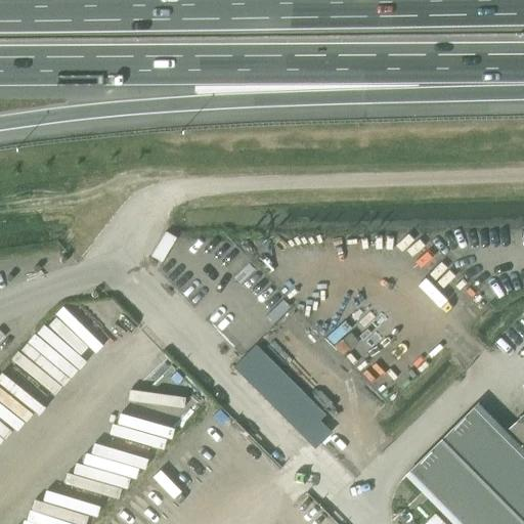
[(233,367),(245,380),(267,357),(256,345),(233,367)]
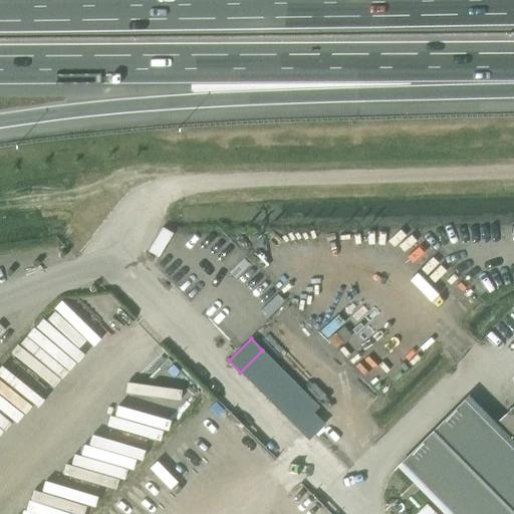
[(274,361),(262,350),(240,372),(252,383),(274,361)]
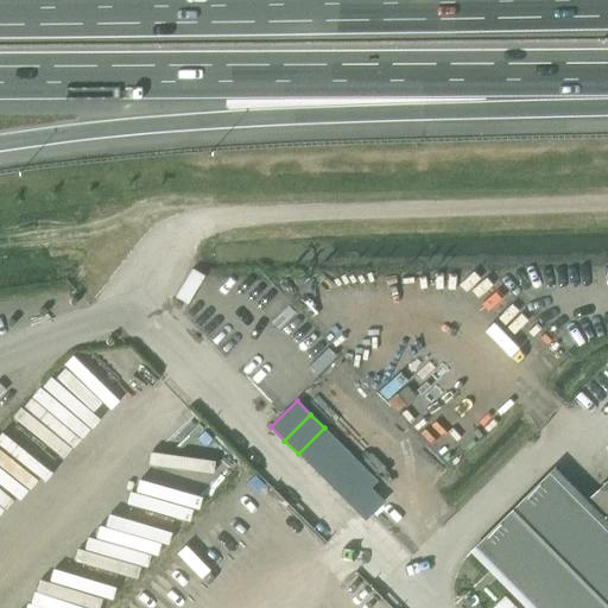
[(337,441),(324,428),(298,454),(311,467),(337,441)]
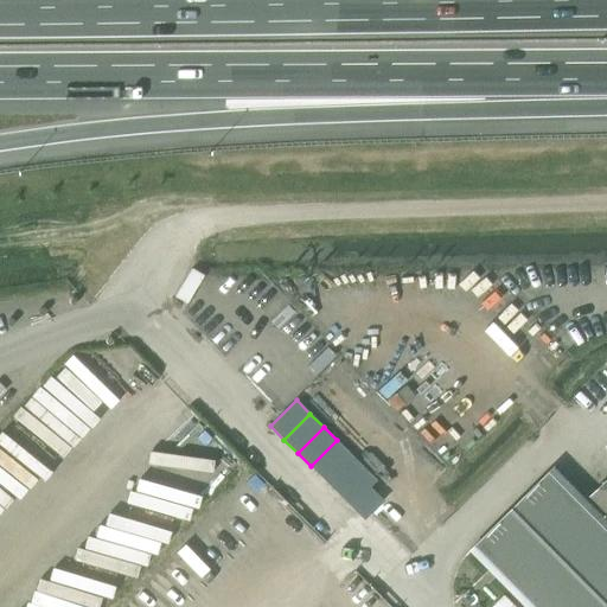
[(350,453),(337,440),(311,466),(324,480),(350,453)]
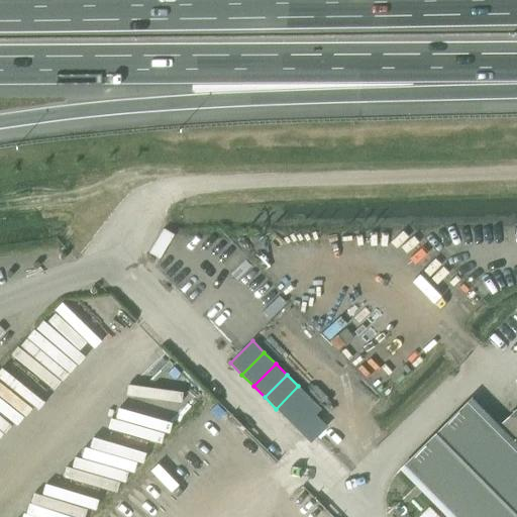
[(310,398),(298,386),(276,409),(288,420),(310,398)]
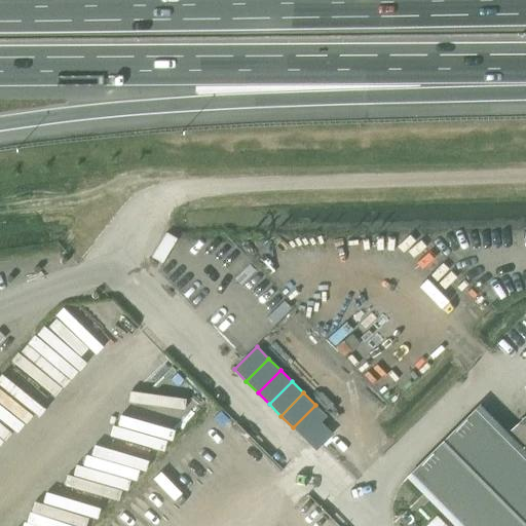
[(328,416),(315,405),(293,427),(305,440),(322,422),(328,416)]
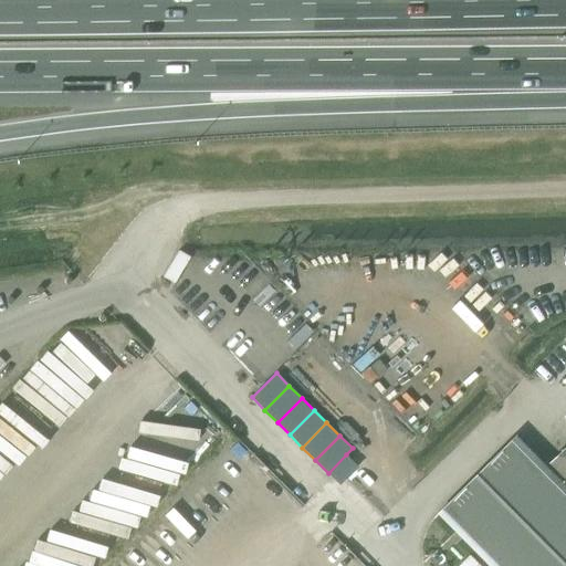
[(565,565),(565,448),(547,467),(516,436),(437,514),(488,565),(565,565)]
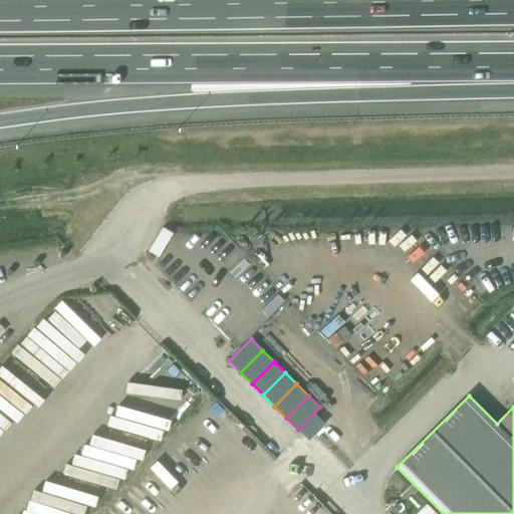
[(325,424),(314,413),(298,430),(309,440),(325,424)]
